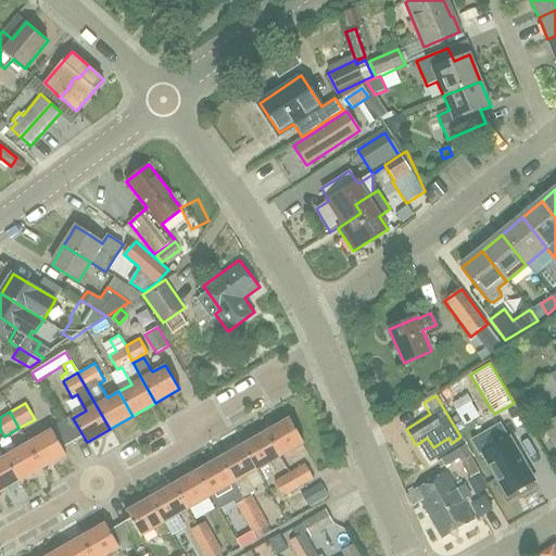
[(84,437),(73,418),(72,415),(50,427),(51,430),(62,449),(84,437)]
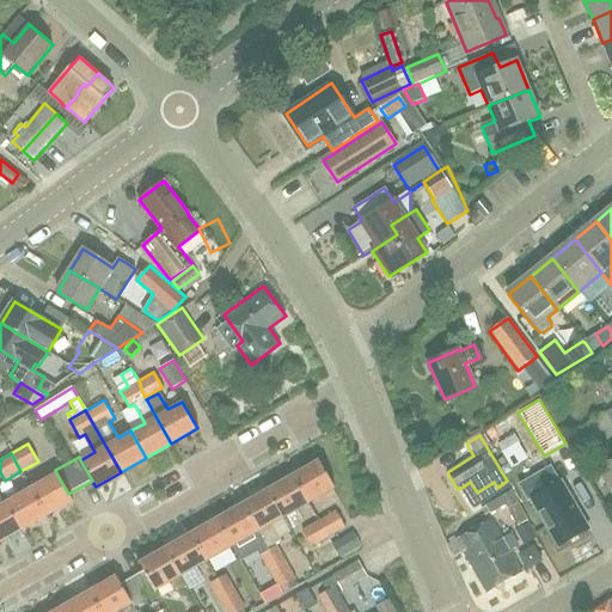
[(319,460),(293,476),(308,503),(335,488),(319,460)]
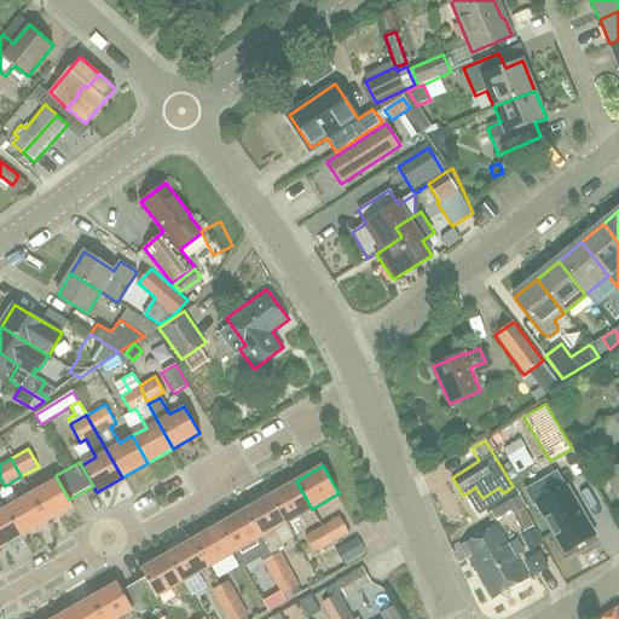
[(618,468),(605,476),(618,499),(618,468)]
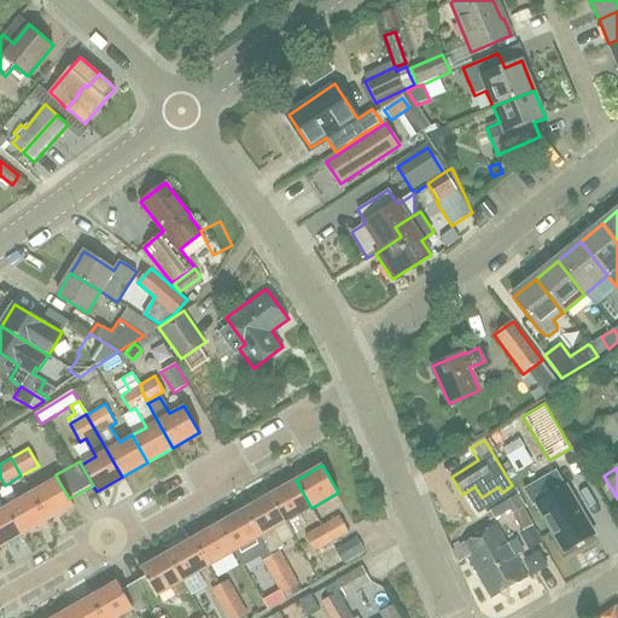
[(69,499),(57,478),(30,494),(46,520),(74,506),(69,499)]
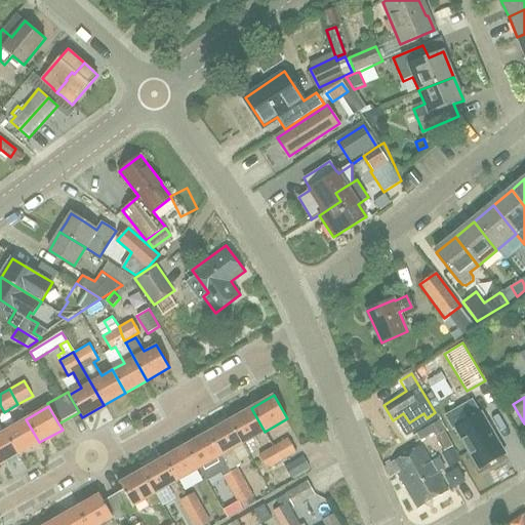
[(265,432),(251,408),(230,420),(243,444),(265,432)]
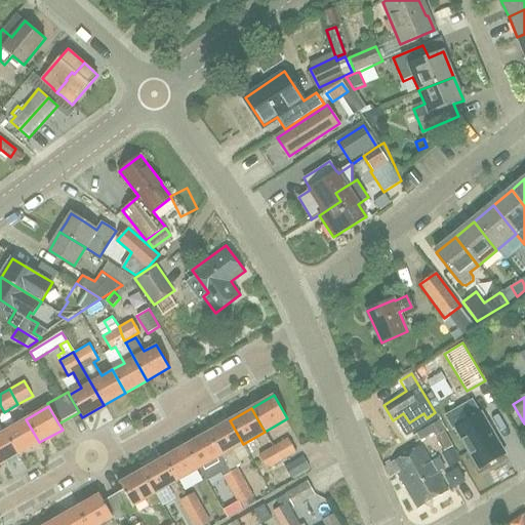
[(454,429),(478,470),(503,454),(480,413),(454,429)]
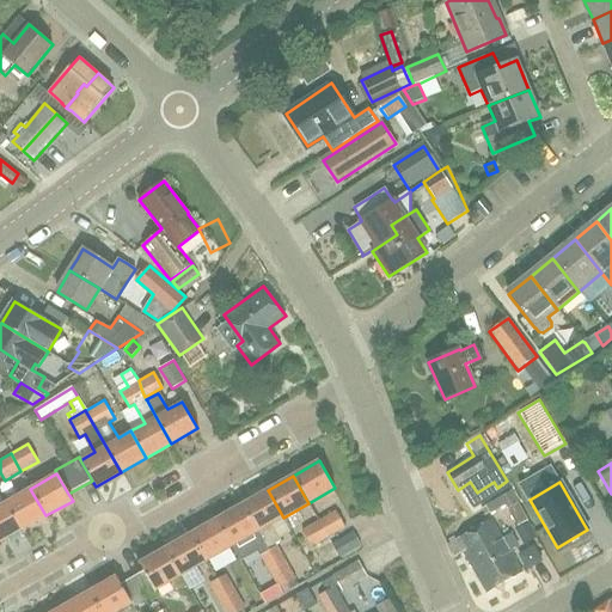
[(46,515),(30,489),(5,503),(20,531),(46,515)]
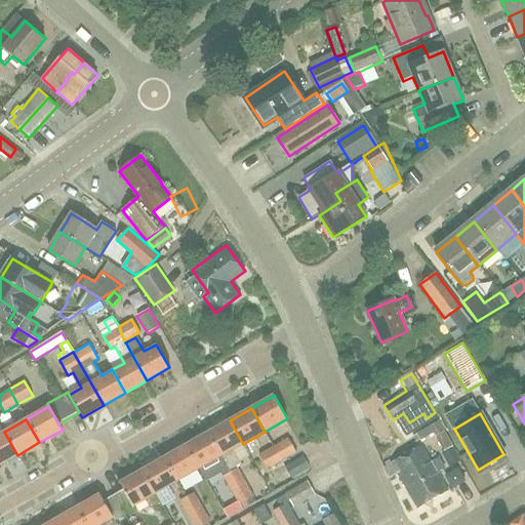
[(230,420),(208,434),(231,473),(224,477),(231,490),(245,482),(237,467),(241,463),(234,449),(243,444),(230,420)]
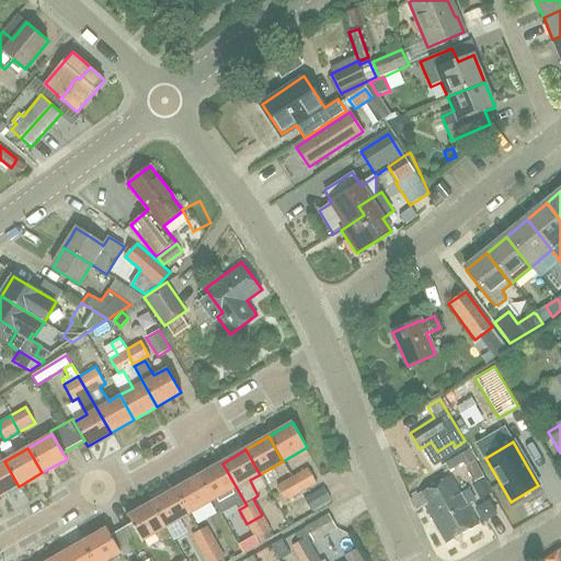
[(4,461),(0,464),(0,496),(19,487),(4,461)]
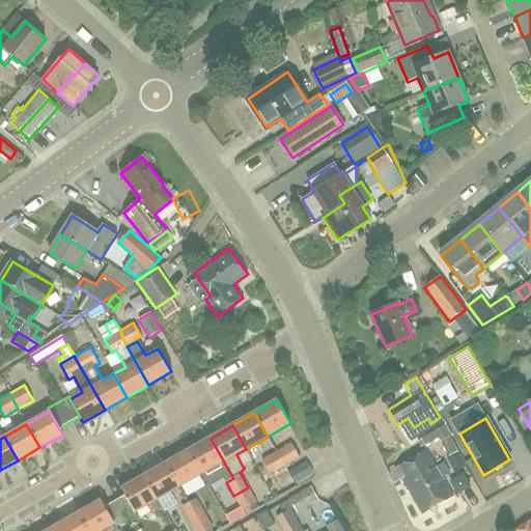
[(199,445),(188,451),(195,463),(201,474),(208,486),(223,477),(226,482),(233,478),(217,450),(211,439),(199,445)]
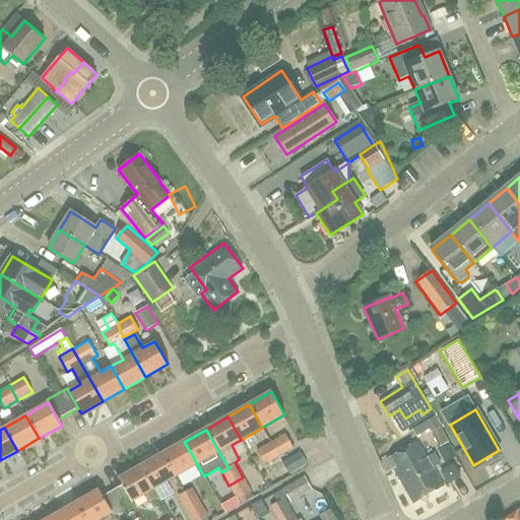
[(270,443),(278,456),(294,448),(285,434),(270,443)]
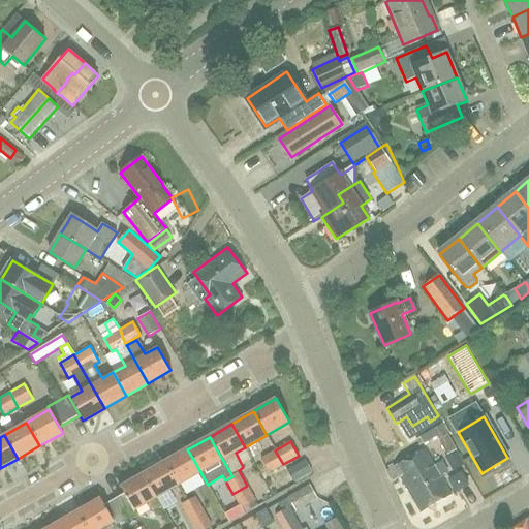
[(442,460),(434,465),(425,447),(386,469),(393,480),(400,476),(419,511),(450,494),(441,476),(449,471),(442,460)]
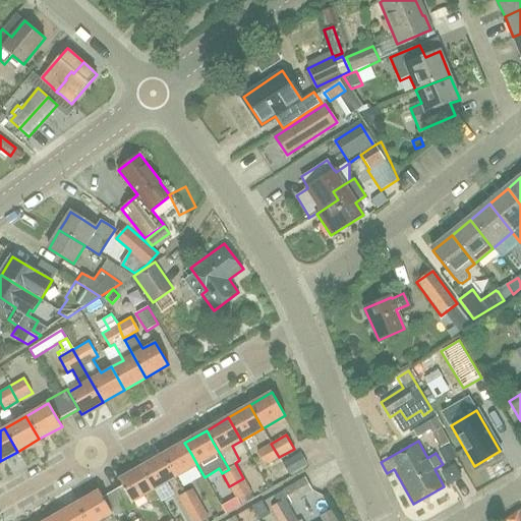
[(197,465),(184,443),(163,455),(176,477),(197,465)]
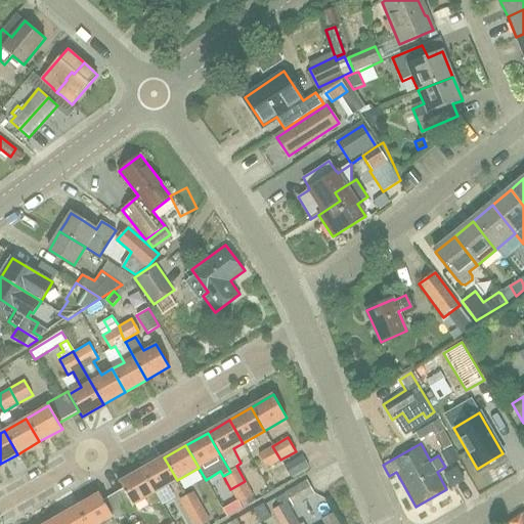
[(280,460),(272,446),(258,453),(266,468),(280,460)]
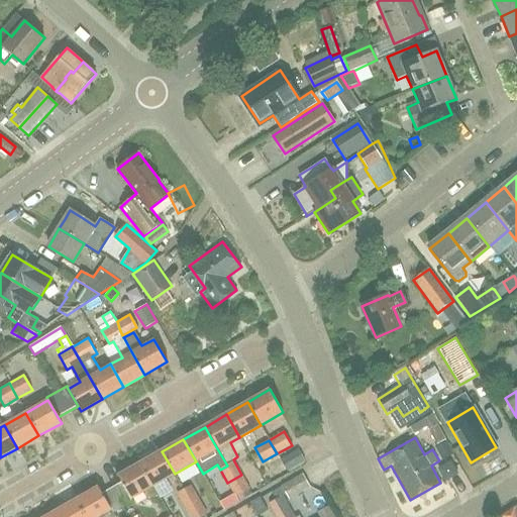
[(436,446),(443,458),(452,453),(445,440),(436,446)]
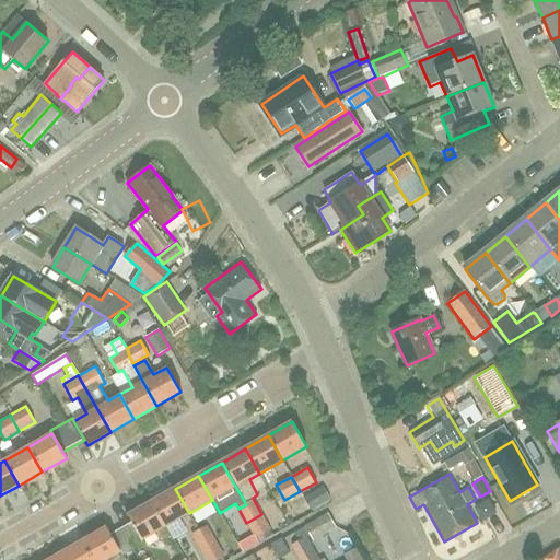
[(324,486),(303,498),(311,511),(331,500),(324,486)]
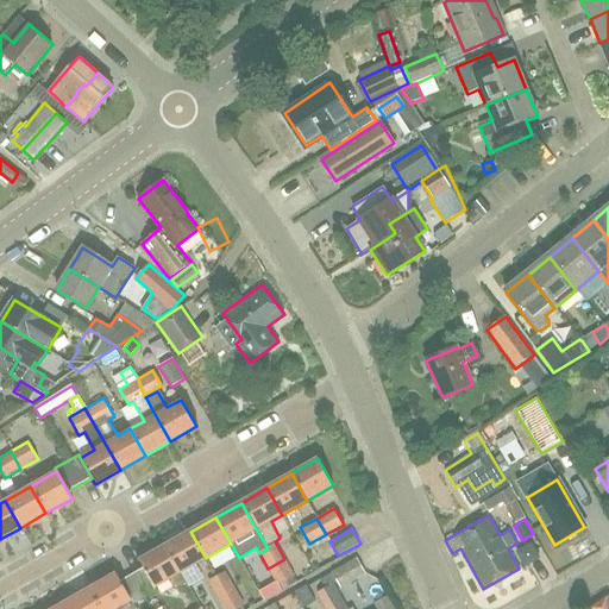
[(206,558),(190,532),(165,546),(182,572),(206,558)]
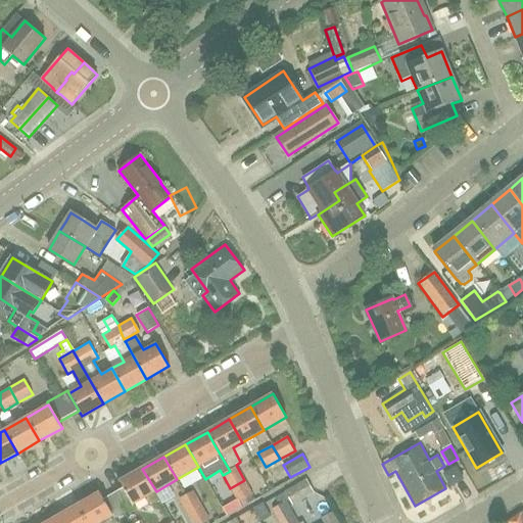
[(156,491),(142,469),(120,481),(124,487),(133,505),(134,505),(146,497),(150,505),(159,498),(156,491)]
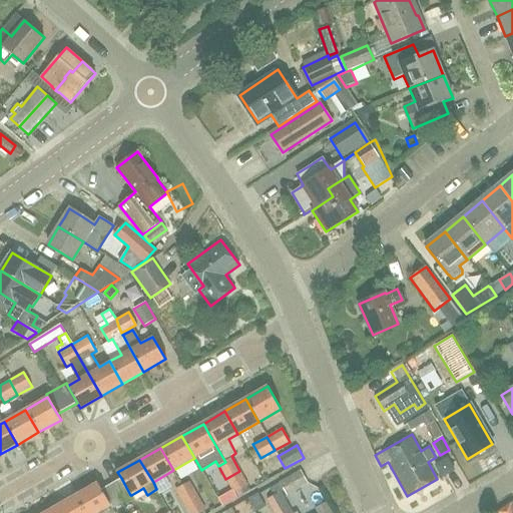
[(301,469),(279,481),(287,495),(309,484),(301,469)]
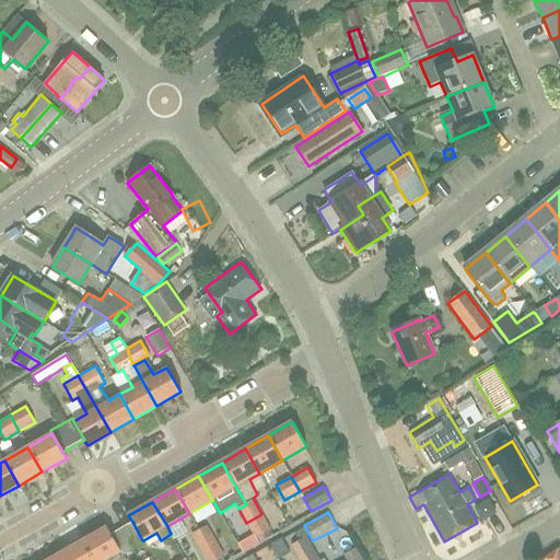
[(261,514),(246,523),(255,538),(264,534),(266,539),(273,535),(261,514)]
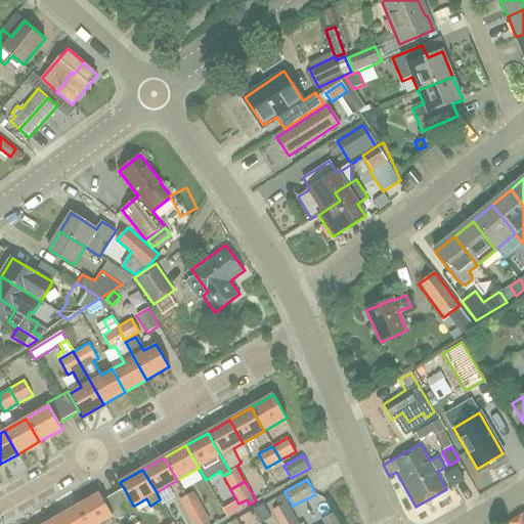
[(124,488),(103,499),(115,517),(115,519),(135,508),(134,506),(133,506),(124,488)]
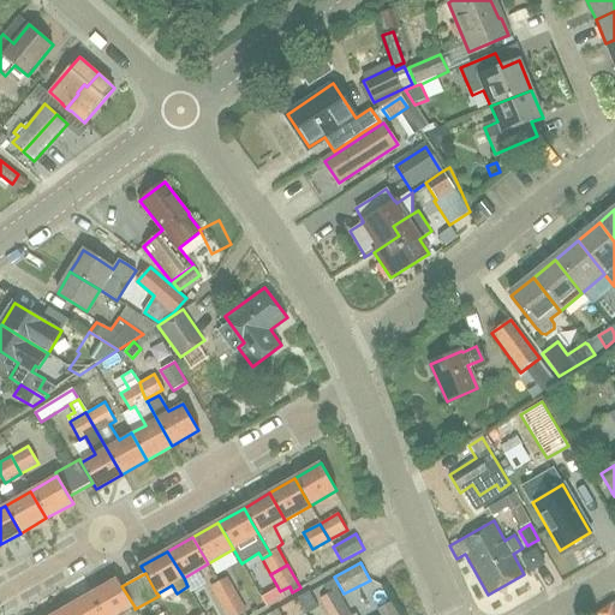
[(220,604),(237,595),(226,577),(209,586),(220,604)]
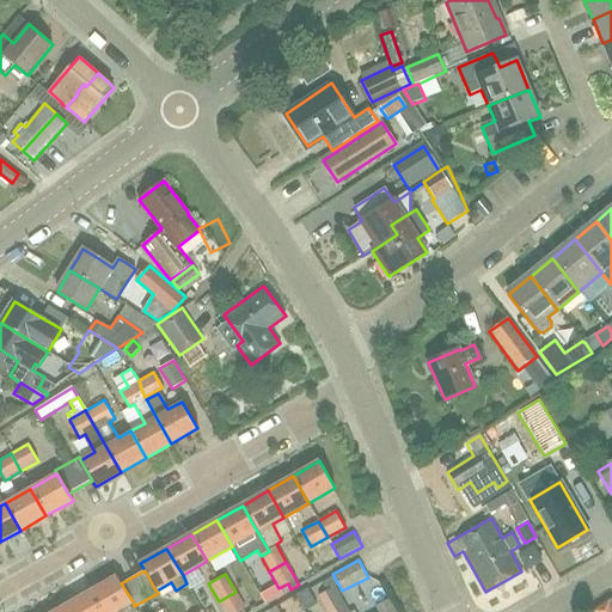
[(118,611),(134,604),(121,583),(117,576),(91,591),(103,611),(118,611)]
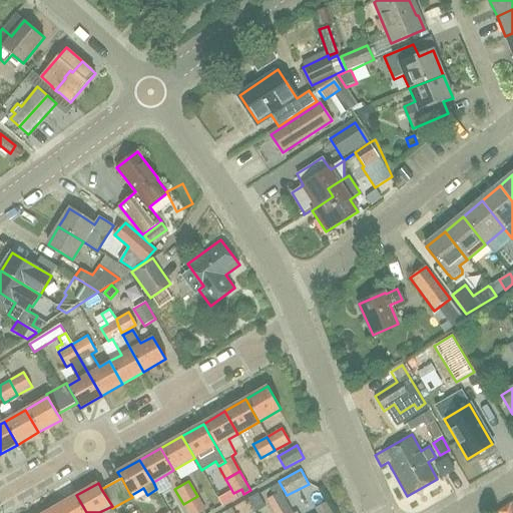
[(294,512),(280,491),(273,495),(284,512),(294,512)]
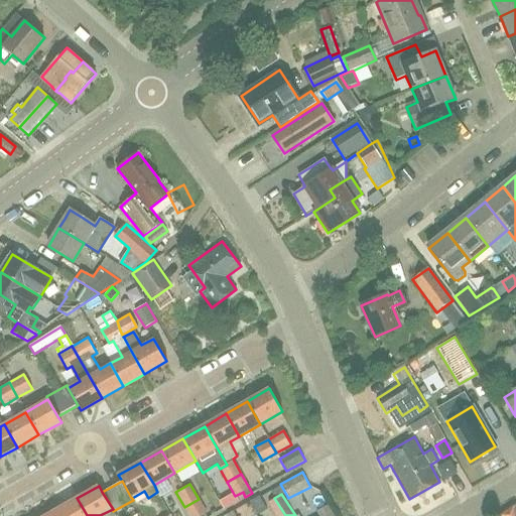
[(249,501),(257,515),(267,509),(259,496),(249,501)]
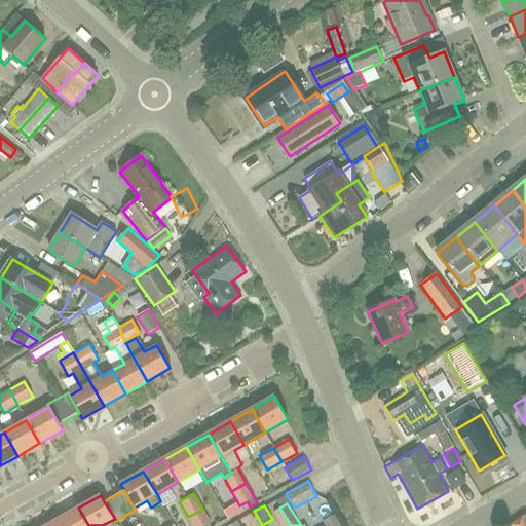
[(88,525),(78,508),(58,520),(60,525),(88,525)]
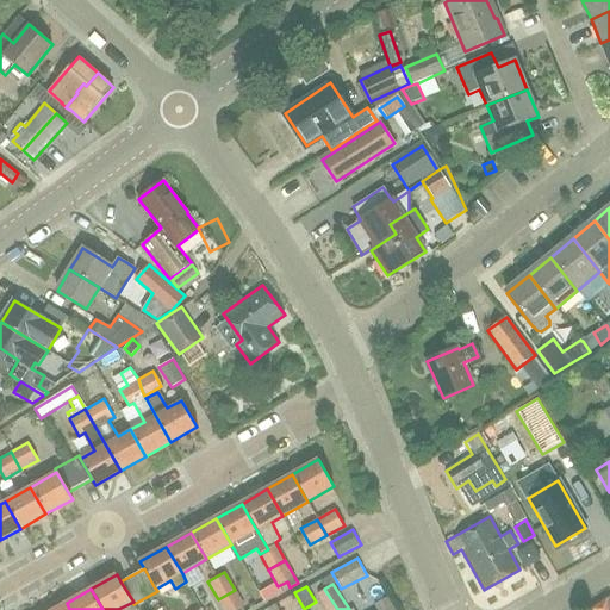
[(337,609),(324,589),(316,593),(325,609),(337,609)]
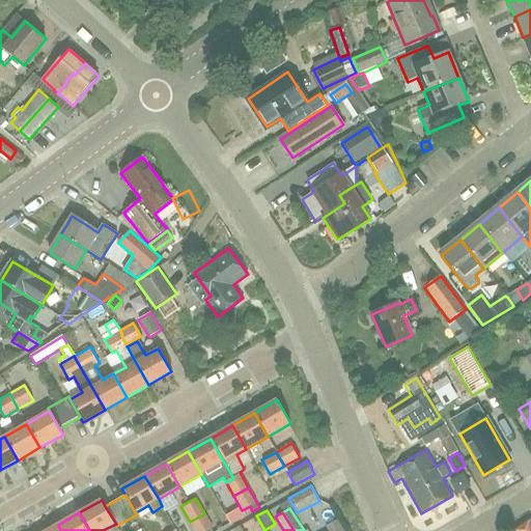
[(204,513),(190,522),(194,530),(206,530),(213,528),(204,513)]
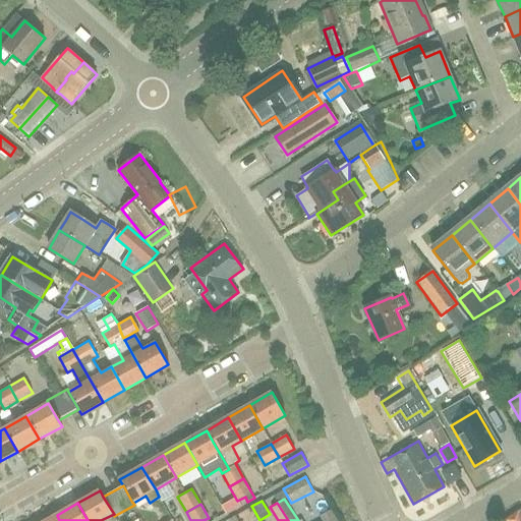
[(520,520),(520,510),(503,520),(520,520)]
